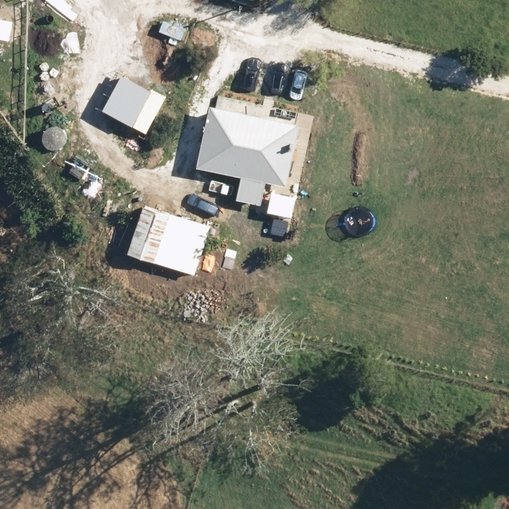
[(158,33),(179,41),(183,30),(162,22),(158,33)]
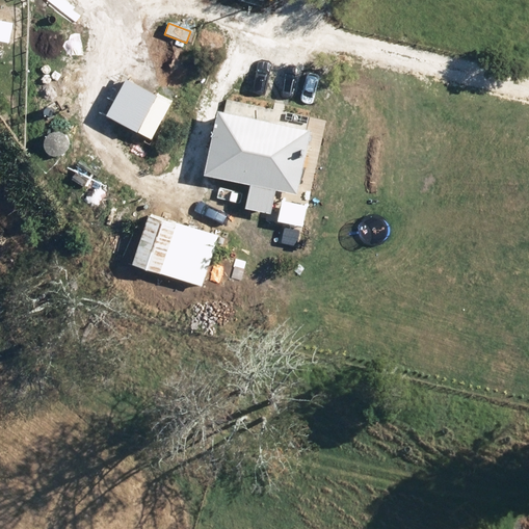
[(245,208),(270,214),(275,190),(297,194),(311,131),(217,110),(204,176),(249,185),(245,208)]
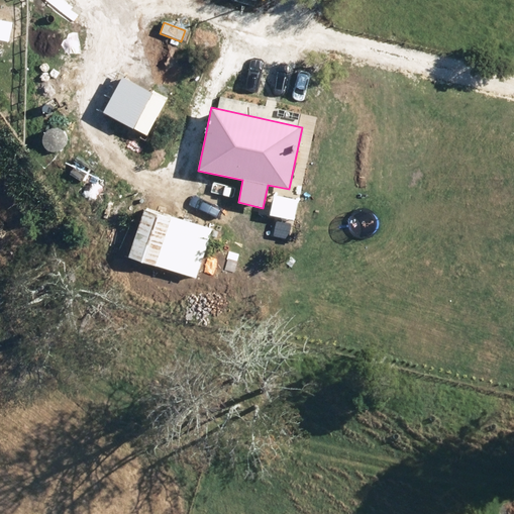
[(126,137),(151,146),(162,116),(136,108),(126,137)]
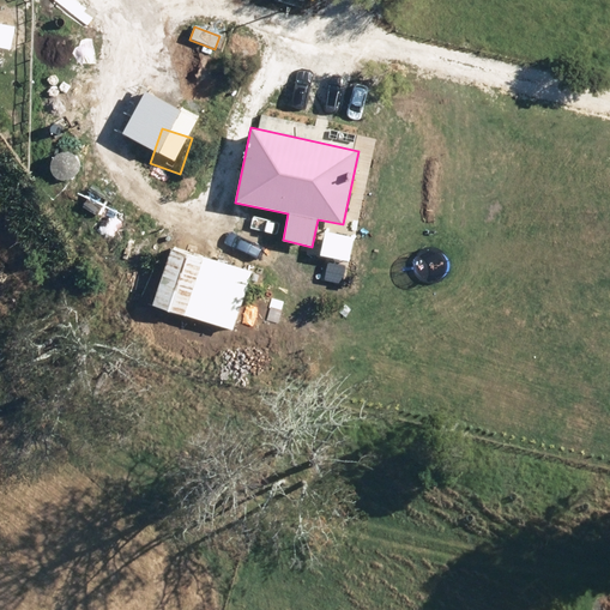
[(151,308),(182,319),(186,309),(215,319),(219,307),(237,313),(246,287),(259,290),(264,272),(248,267),(251,260),(231,254),(236,235),(211,227),(200,260),(170,251),(151,308)]
